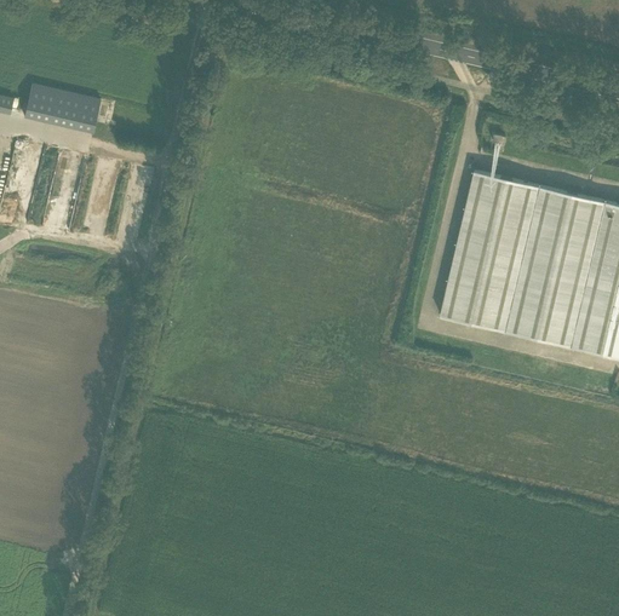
[(92,134),(99,99),(30,85),(23,120),(92,134)]
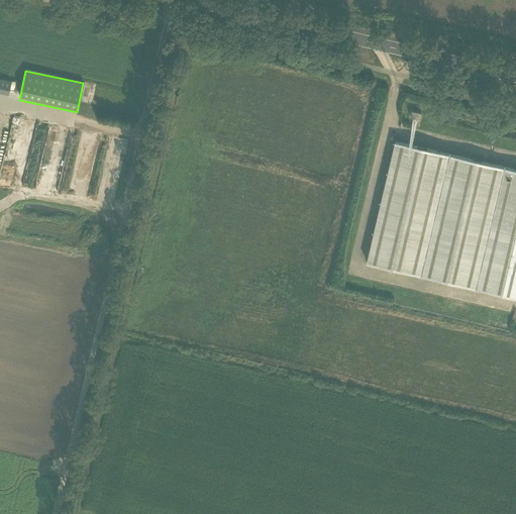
[(0,94),(7,97),(10,85),(0,82),(0,94)]
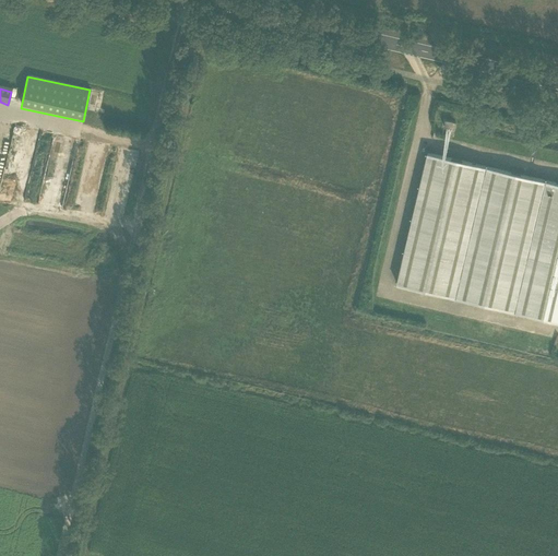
[(442,129),(453,131),(455,126),(444,122),(442,129)]
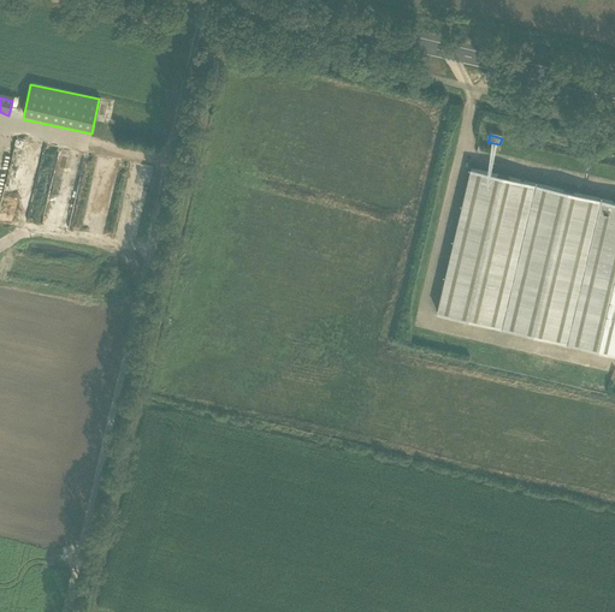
[(436,316),(614,357),(614,205),(469,171),(436,316)]
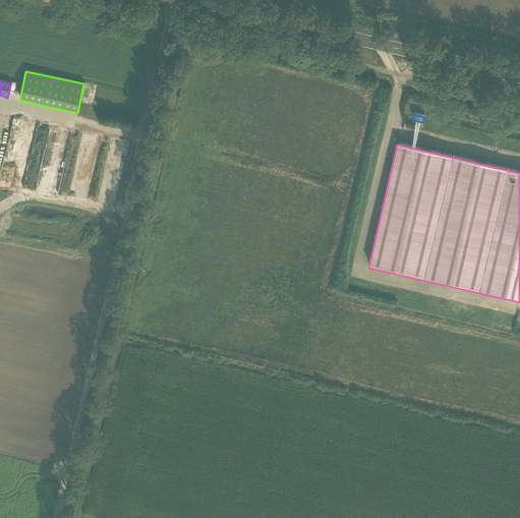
[(89,235),(107,238),(108,228),(90,225),(89,235)]
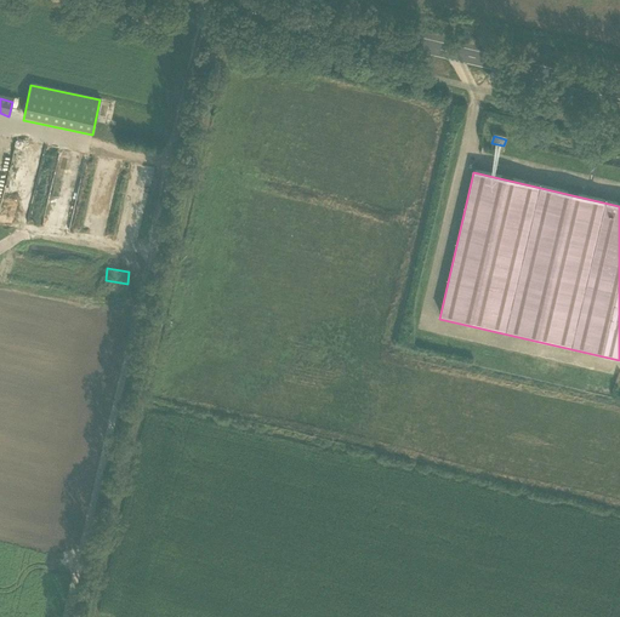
[(500,360),(519,365),(521,359),(501,354),(500,360)]
